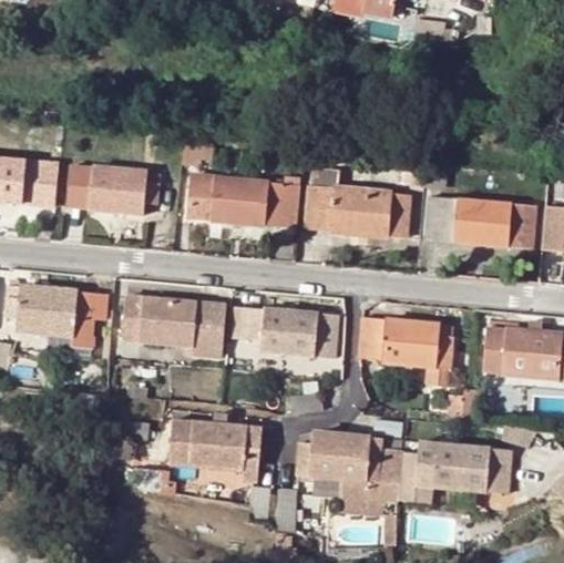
[(367,0),(366,6),(395,11),(397,0),(367,0)]
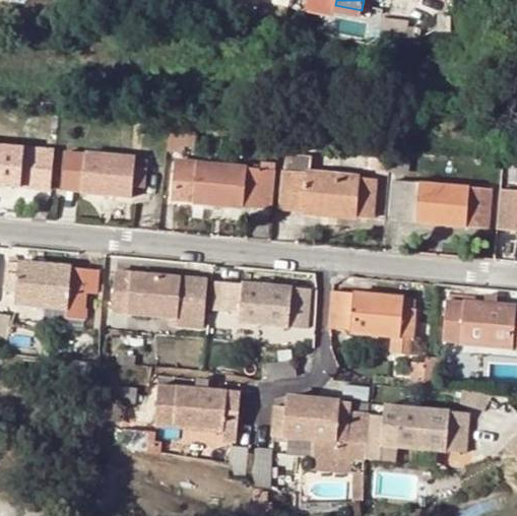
[(451,33),(451,13),(438,13),(437,33),(451,33)]
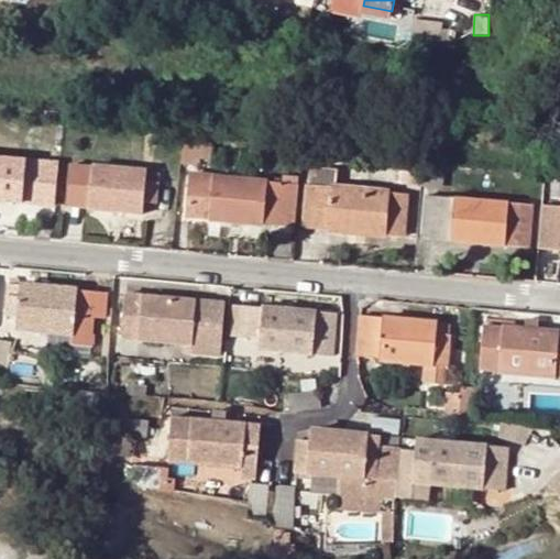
[(453,45),(457,30),(443,28),(443,22),(413,19),(409,45),(440,48),(441,44),(453,45)]
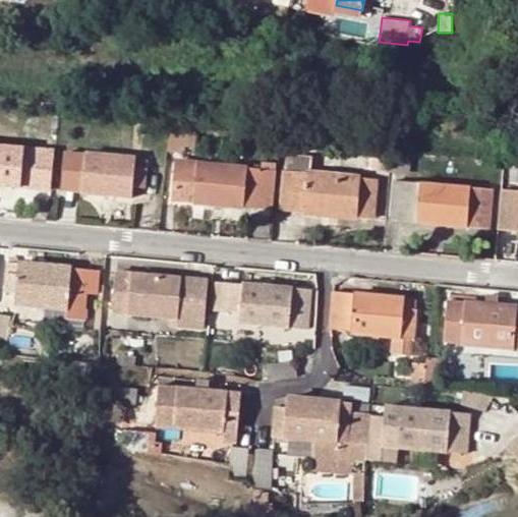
[(41,157),(42,146),(0,142),(0,182),(47,186),(49,158),(41,157)]
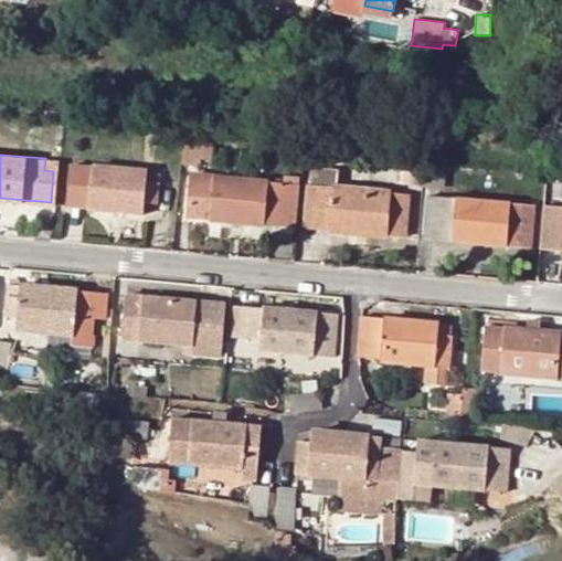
[(158,200),(160,177),(161,169),(71,160),(67,194),(89,196),(89,203),(89,205),(145,211),(146,199),(158,200)]
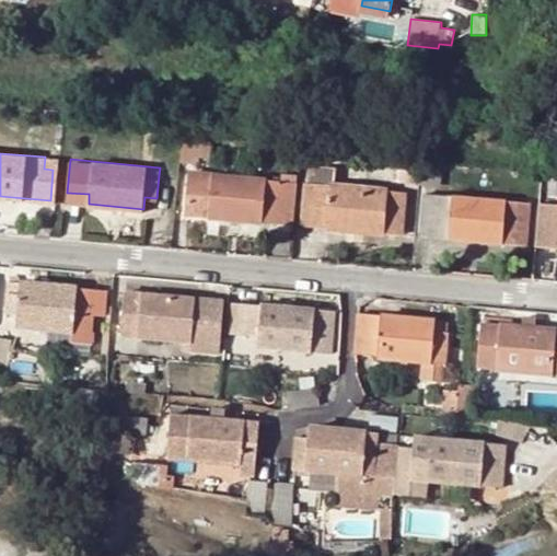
[(393,161),(391,177),(418,180),(419,164),(393,161)]
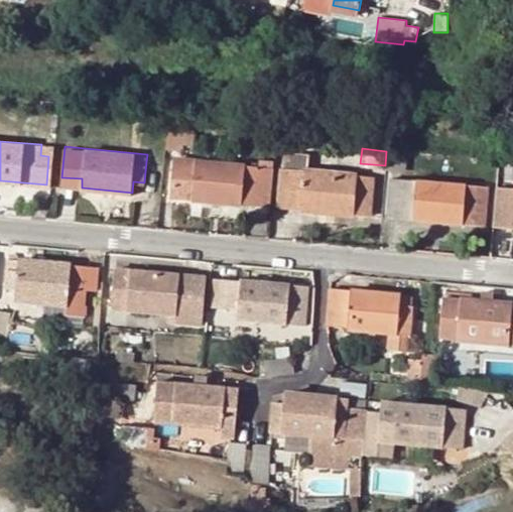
[(308,152),(284,150),(279,205),(315,208),(337,210),(370,212),(373,174),(307,168),(308,152)]
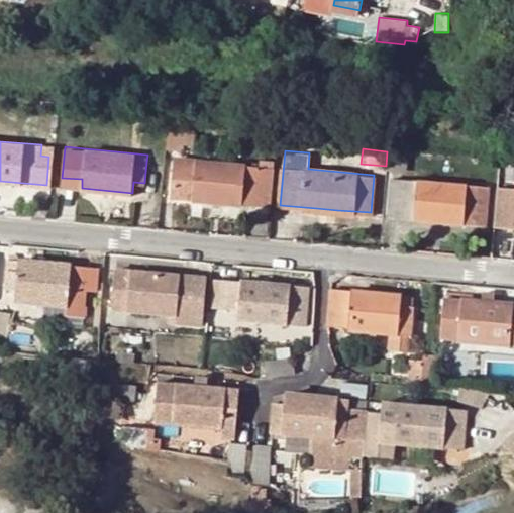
[(386,166),(397,167),(398,152),(387,151),(386,166)]
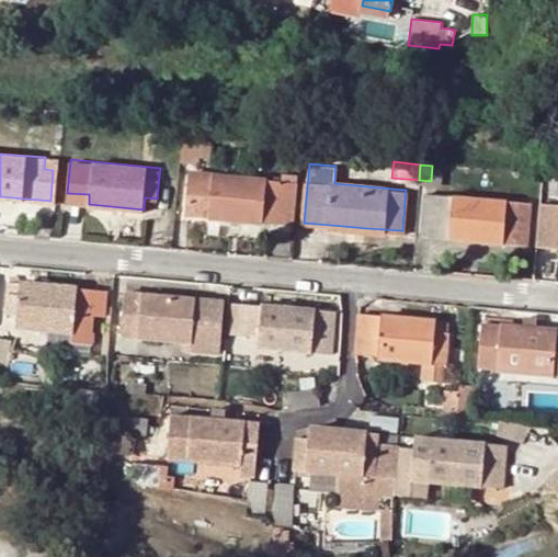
[(444,167),(432,166),(431,181),(442,182),(444,167)]
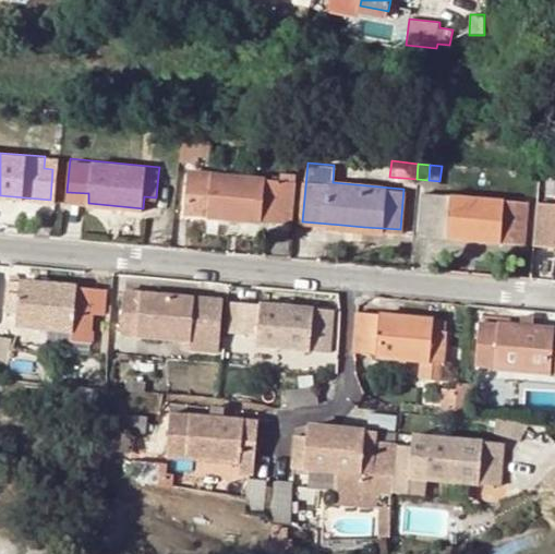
[(291,220),(293,179),(190,168),(188,212),(291,220)]
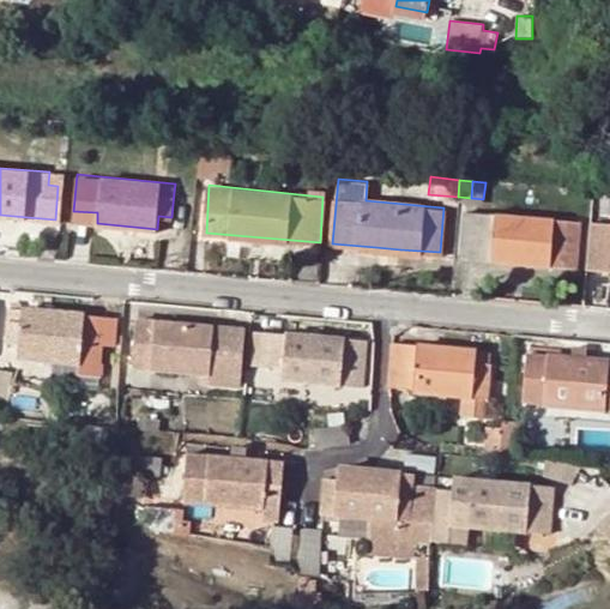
[(171,217),(188,218),(189,193),(174,192),(171,217)]
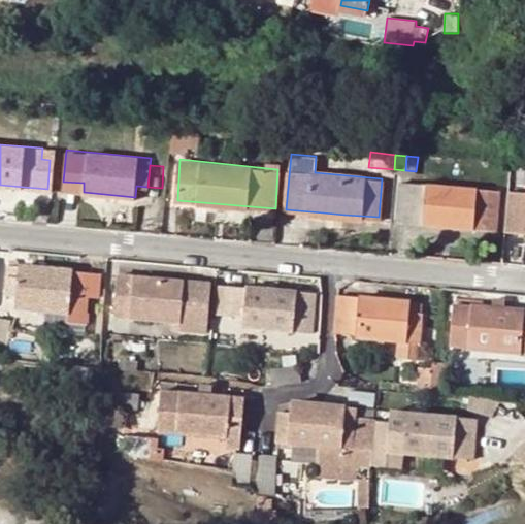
[(397,219),(496,228),(499,188),(399,179),(397,219)]
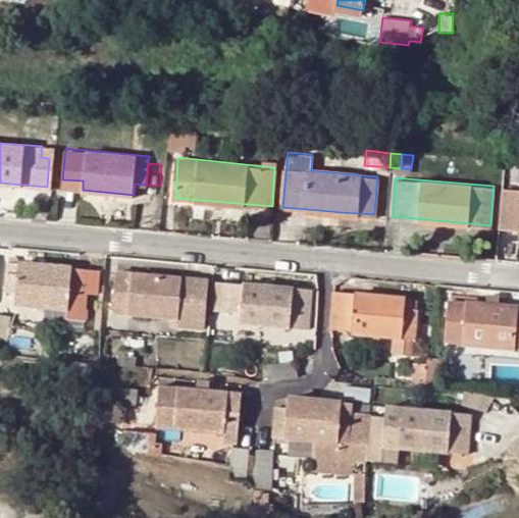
[(83,188),(83,180),(62,179),(61,186),(83,188)]
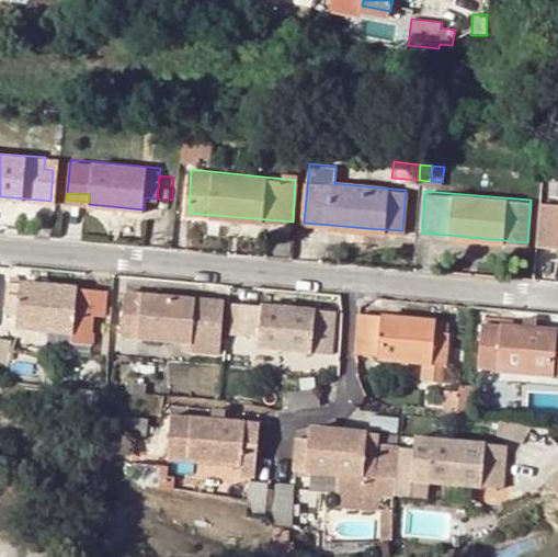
[(557,203),(544,202),(539,246),(557,247),(557,203)]
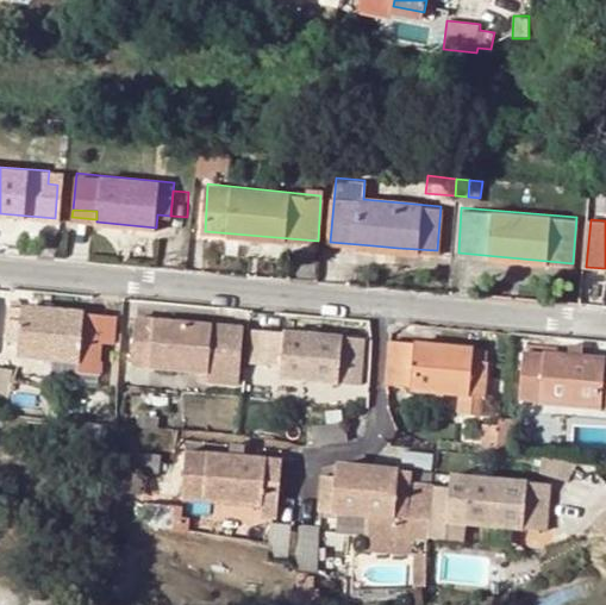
[(397,267),(398,248),(373,245),(370,264),(397,267)]
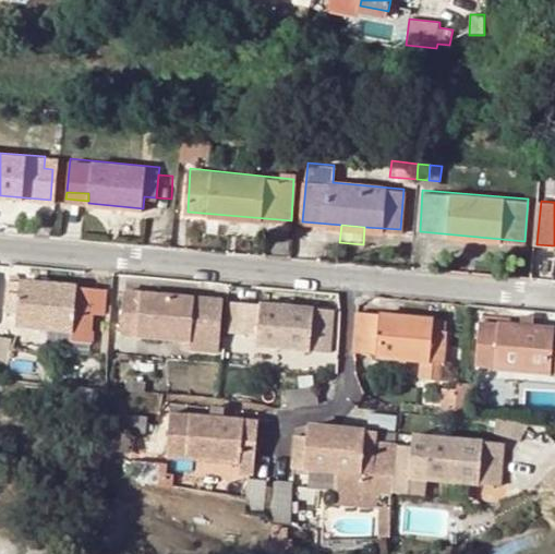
[(106,287),(10,278),(7,309),(20,310),(19,321),(85,327),(87,310),(104,311),(106,287)]
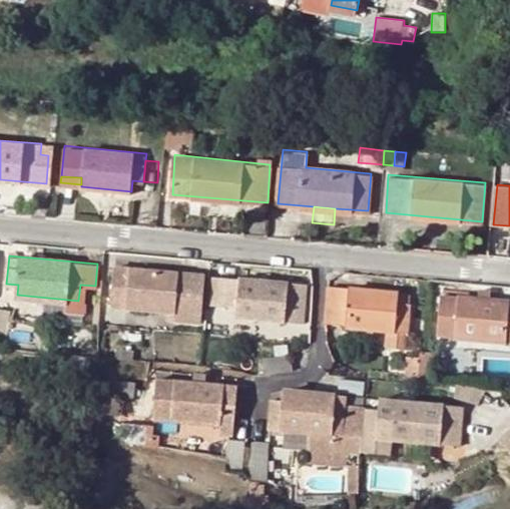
[(200,320),(205,274),(119,266),(115,304),(150,308),(175,310),(175,318),(200,320)]
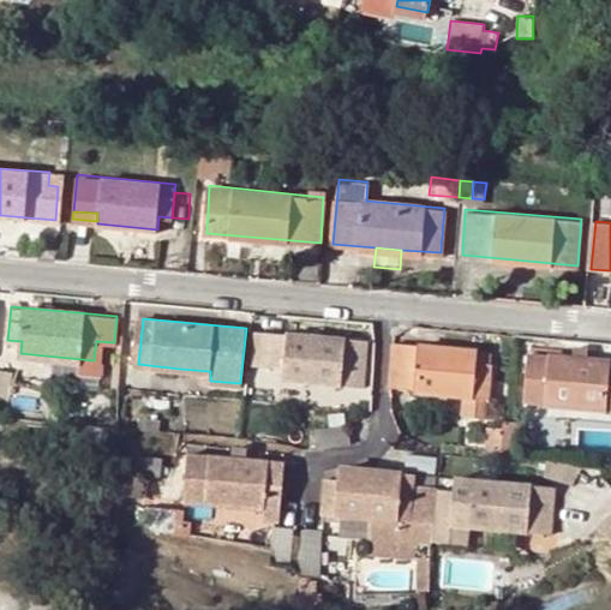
[(365,384),(369,339),(261,328),(256,374),(327,381),(355,383),(365,384)]
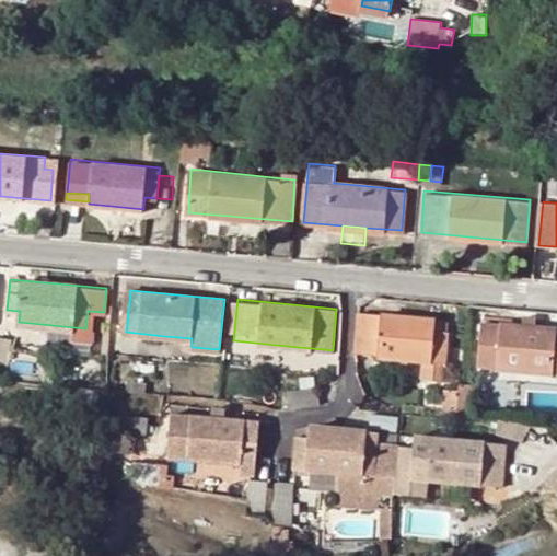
[(357,348),(381,350),(381,355),(398,357),(421,359),(445,361),(457,362),(459,352),(447,351),(449,331),(448,331),(434,329),(436,317),(360,311),(357,348)]
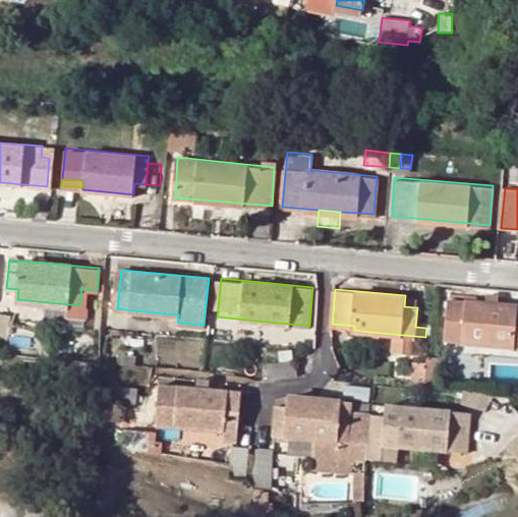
[(500,295),(487,294),(487,303),(499,303),(500,295)]
